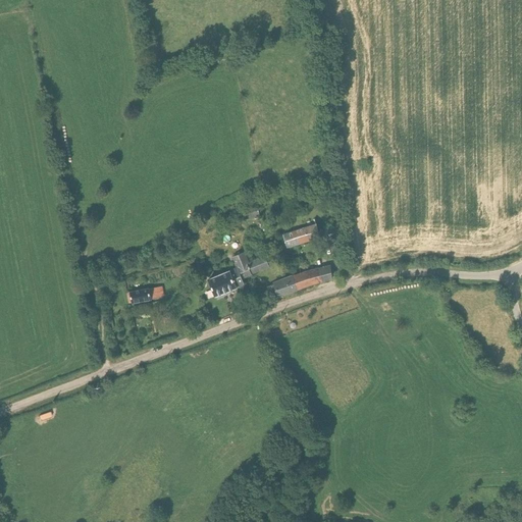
[(259,205),(243,207),(245,217),(261,215),(259,205)]
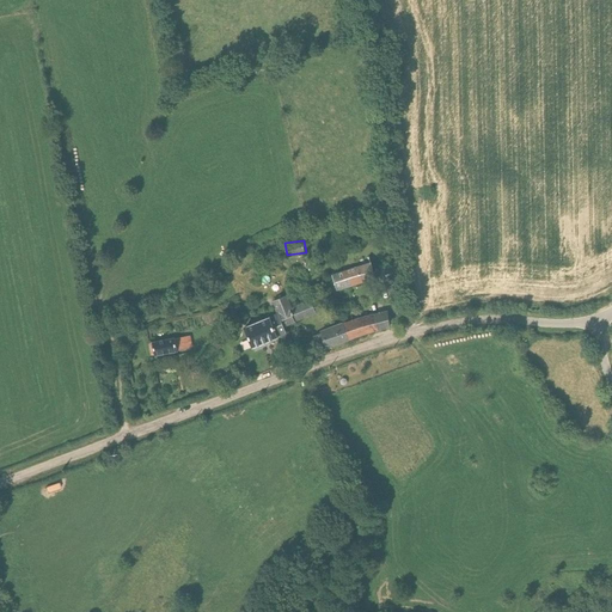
[(374,277),(369,263),(331,274),(337,289),(374,277)]
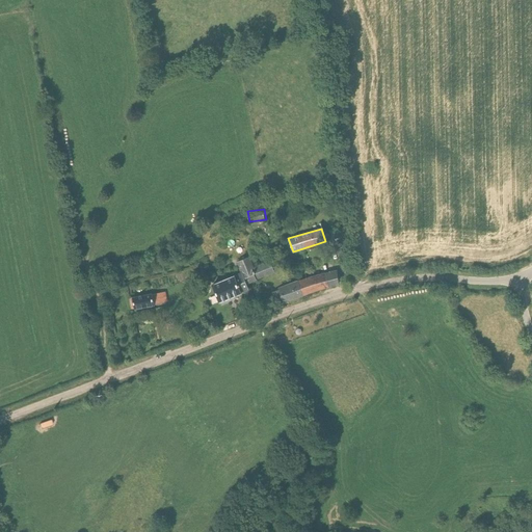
[(240,271),(212,283),(220,301),(250,290),(247,282),(275,270),(270,260),(255,266),(250,256),(236,261),(240,271)]
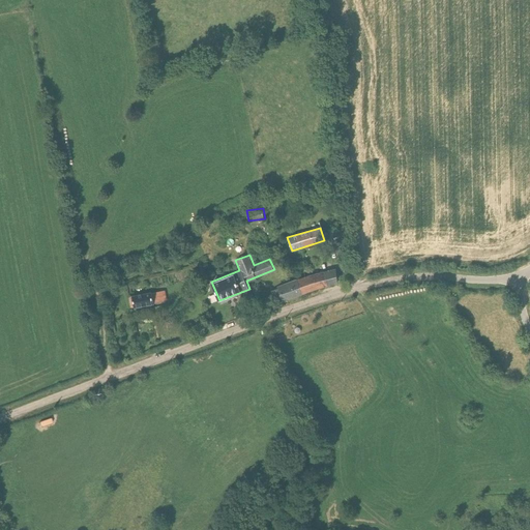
[(335,268),(297,280),(301,295),(341,283),(335,268)]
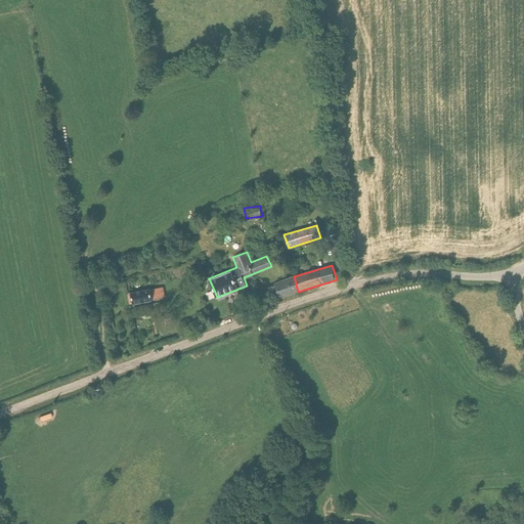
[(298,292),(294,276),(274,281),(278,297),(298,292)]
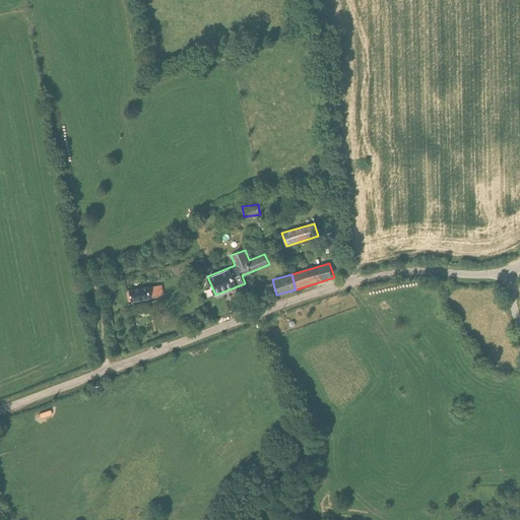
[(161,285),(149,286),(150,297),(163,295),(161,285)]
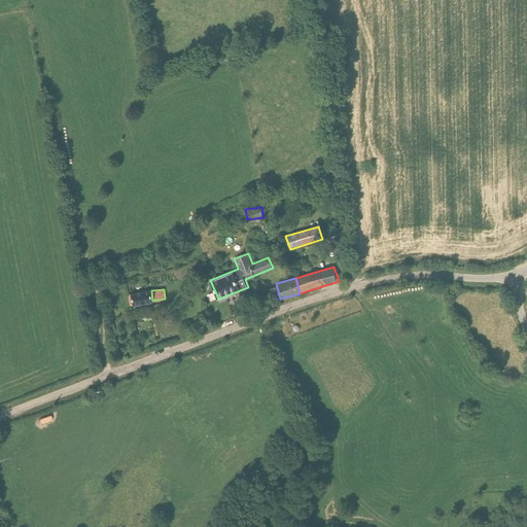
[(152,301),(151,290),(131,294),(133,306),(152,302),(152,301)]
